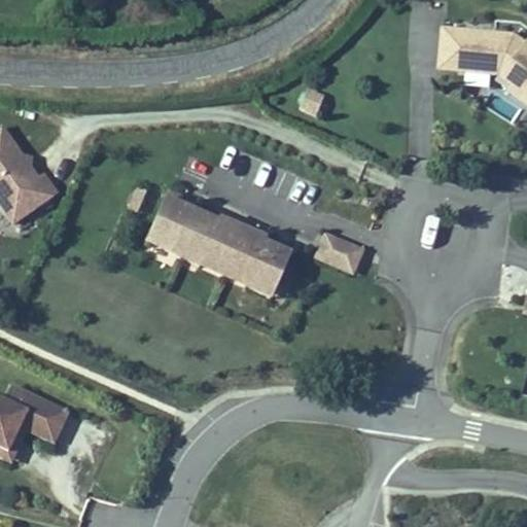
[(526,38),(517,31),(443,25),(440,68),(498,73),(512,84),(507,91),(526,102),(514,120),(526,130),(526,38)]
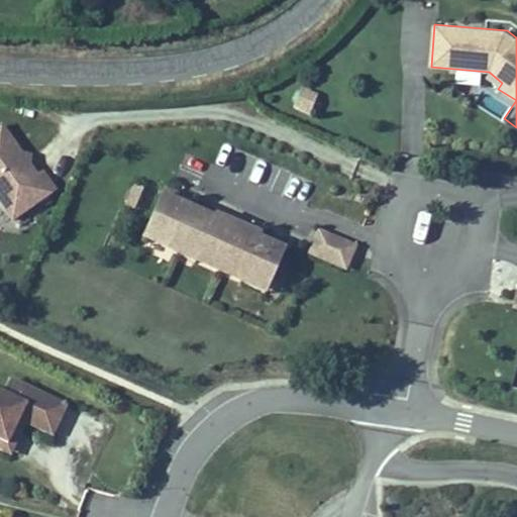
[(458,87),(482,87),(482,73),(458,73),(458,87)]
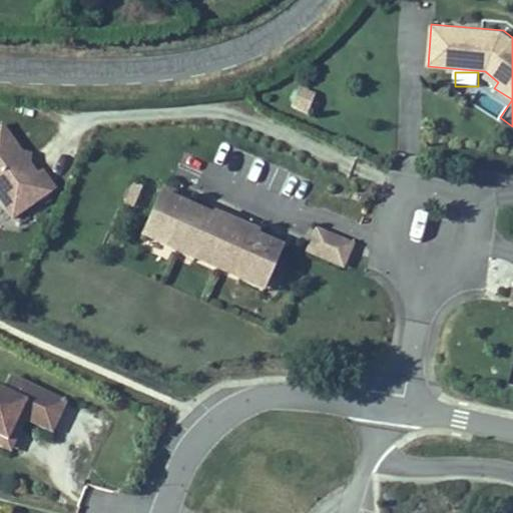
[(310,113),(316,90),(297,86),(292,109),(310,113)]
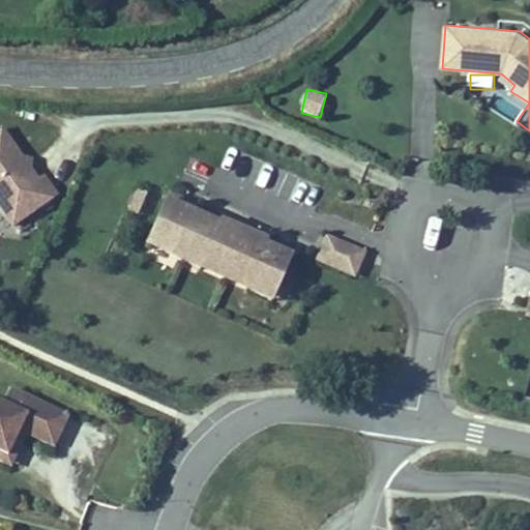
[(0,209),(12,227),(60,194),(43,171),(36,176),(30,168),(32,154),(22,154),(0,124),(0,209)]
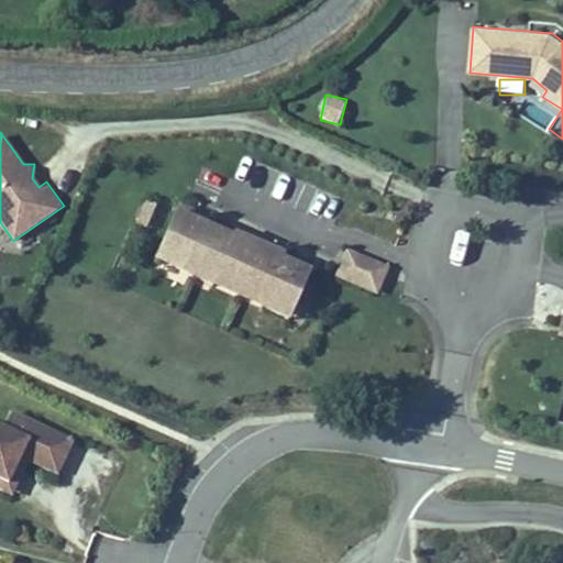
[(290,302),(306,266),(276,254),(273,261),(265,257),(268,251),(239,238),(235,245),(228,242),(231,234),(200,221),(191,218),(195,210),(175,202),(164,228),(175,232),(165,255),(196,268),(198,264),(217,272),(216,276),(261,296),(263,291),(290,302)]
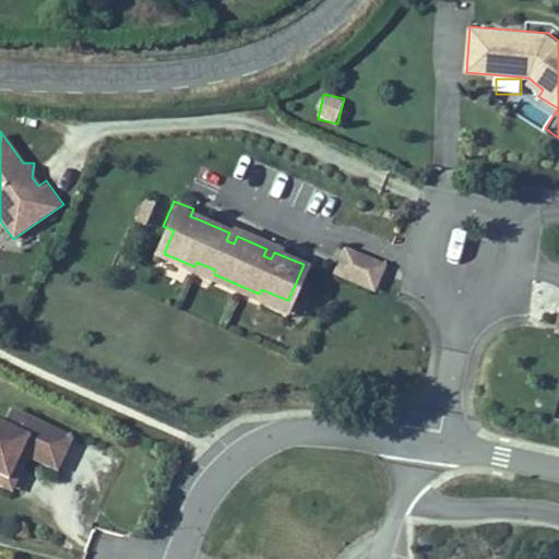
[(199,219),(202,213),(193,209),(190,216),(199,219)]
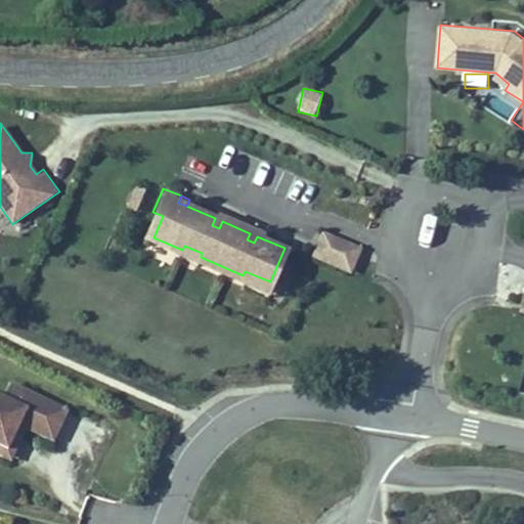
[(163,216),(153,212),(141,239),(265,293),(270,281),(245,271),(243,275),(201,257),(202,253),(184,246),(182,250),(154,237),(163,216)]
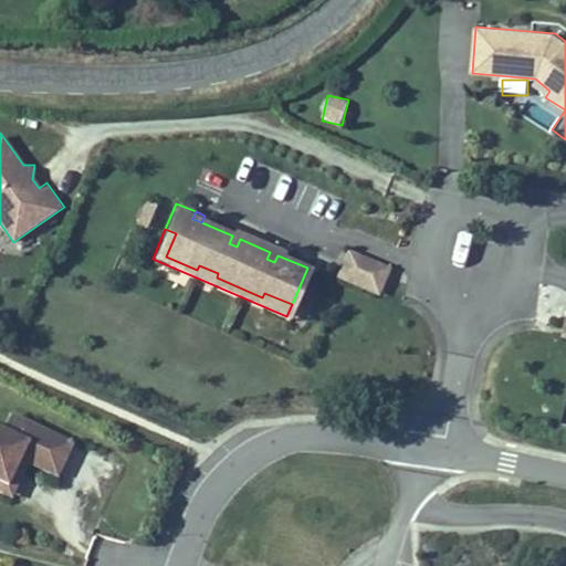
[(237,247),(240,239),(232,236),(229,243),(237,247)]
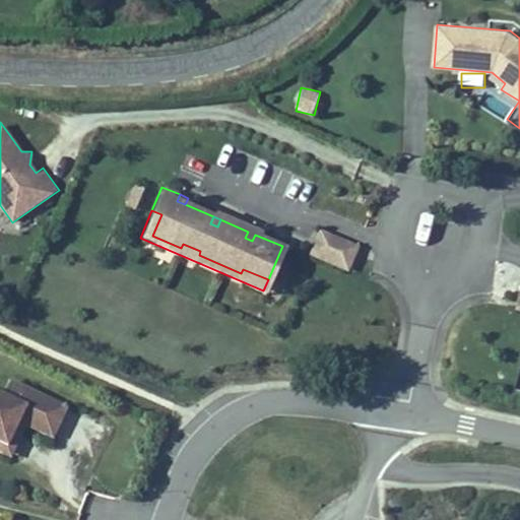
[(335,251),(341,237),(318,228),(312,242),(335,251)]
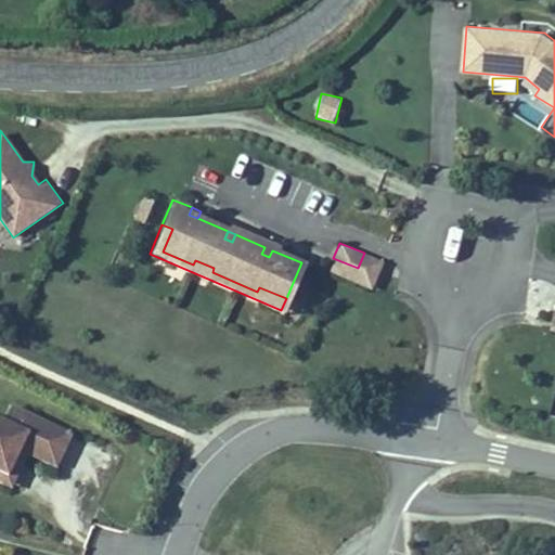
[(269,257),(272,250),(265,247),(261,254),(269,257)]
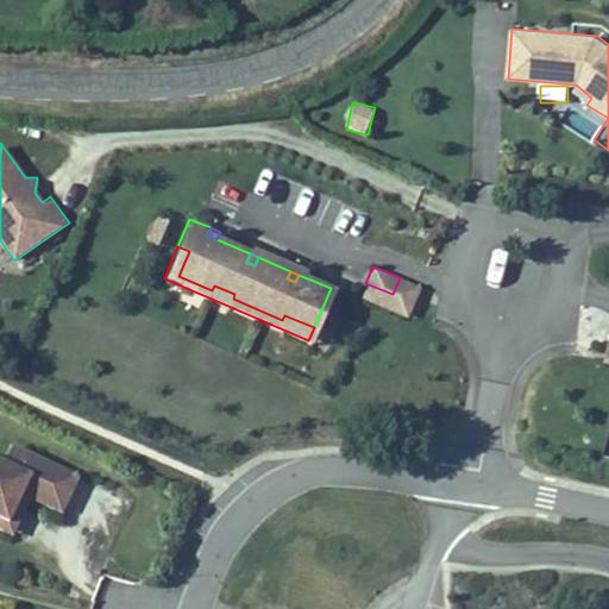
[(407,300),(414,283),(400,277),(393,294),(407,300)]
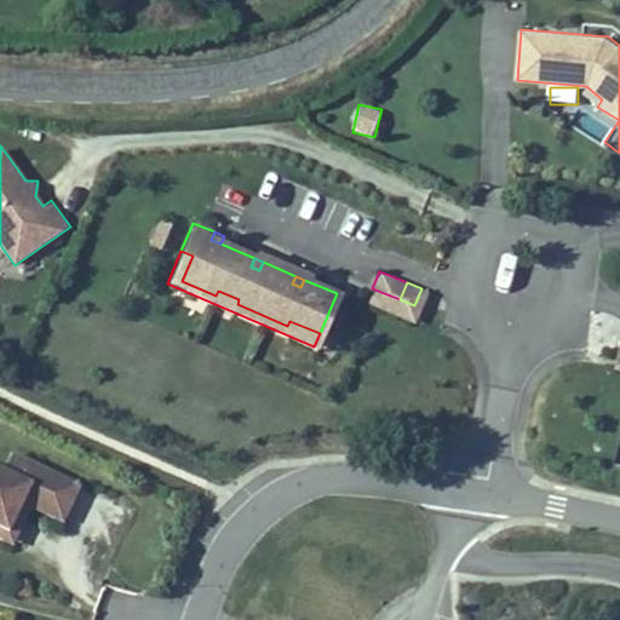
[(400,299),(372,288),(368,297),(411,315),(414,305),(400,299)]
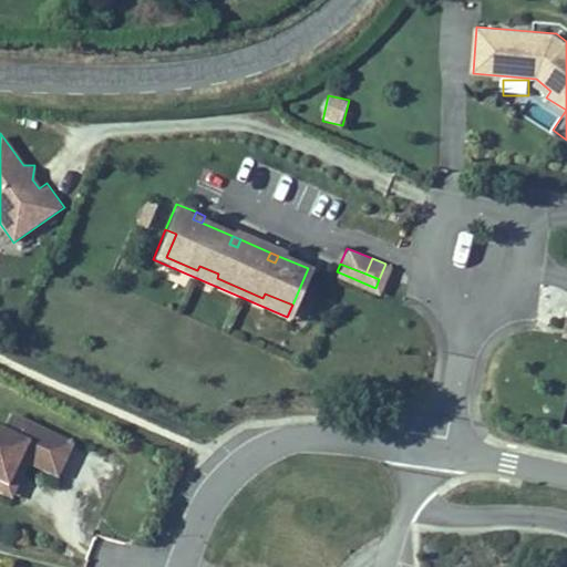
[(18,430),(23,416),(10,411),(4,424),(18,430)]
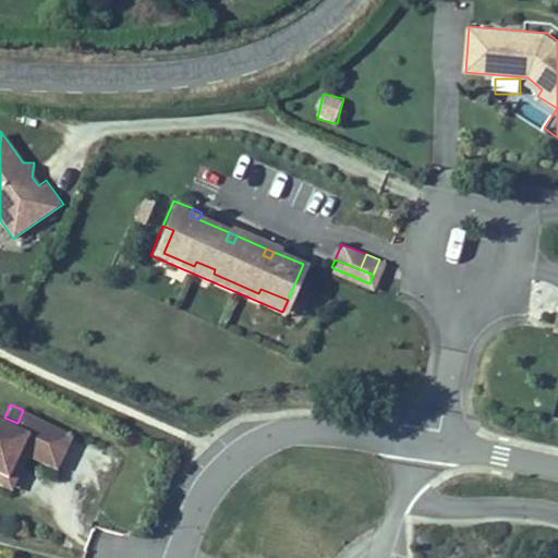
[(57,468),(73,433),(23,410),(17,423),(4,417),(0,414),(0,482),(4,484),(20,450),(26,453),(57,468)]
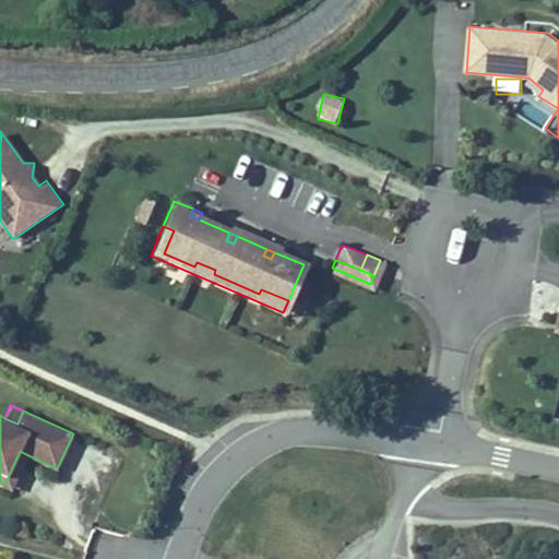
[(20,451),(4,485),(11,488),(26,454),(20,451)]
